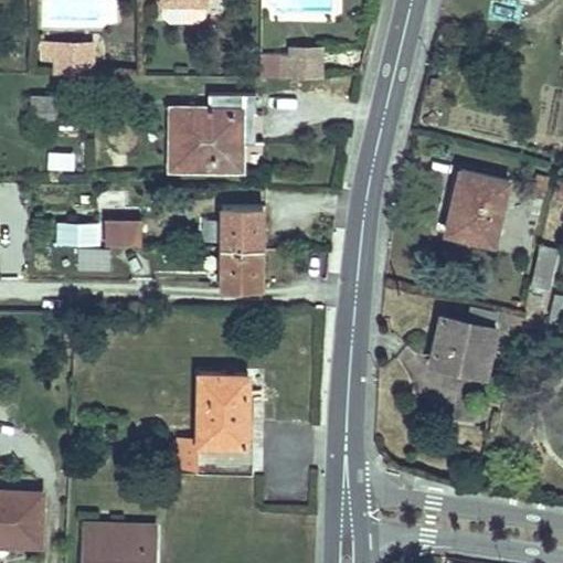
[(60,64),(60,46),(45,46),(44,64),(60,64)]
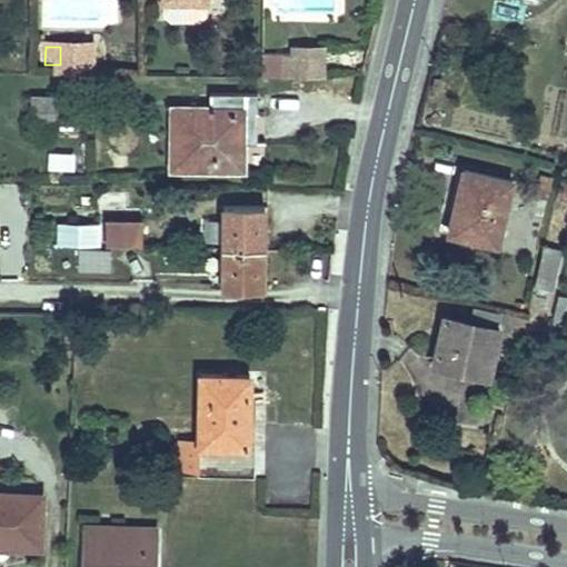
[(96,48),(60,47),(60,65),(60,78),(86,79),(96,79),(96,48)]
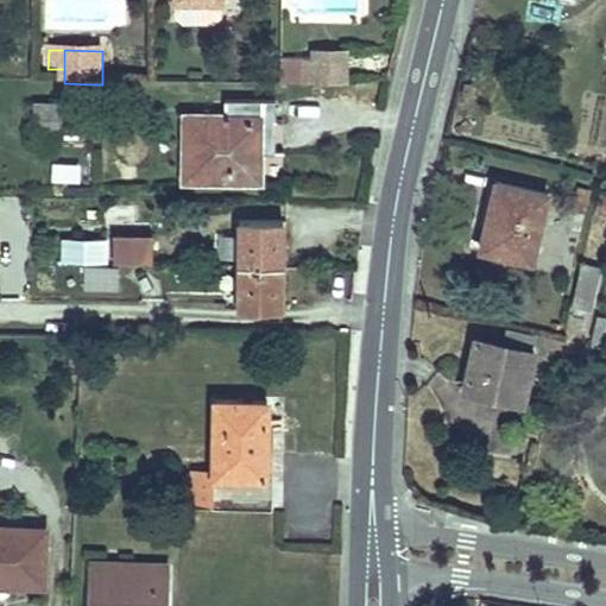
[(315,51),(315,62),(343,62),(345,52),(315,51)]
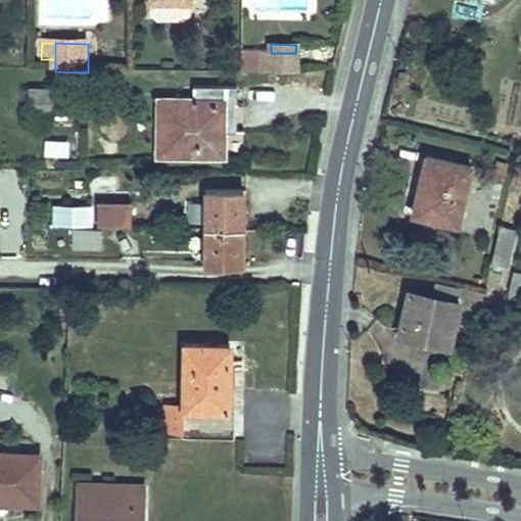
[(241,52),(241,74),(271,74),(271,53),(241,52)]
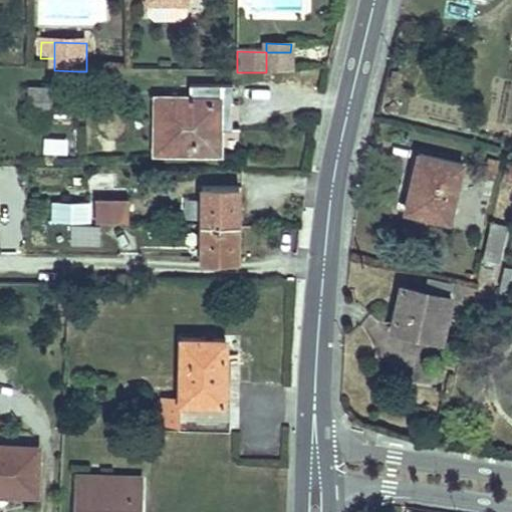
[(266,72),(290,72),(290,52),(266,52),(266,72)]
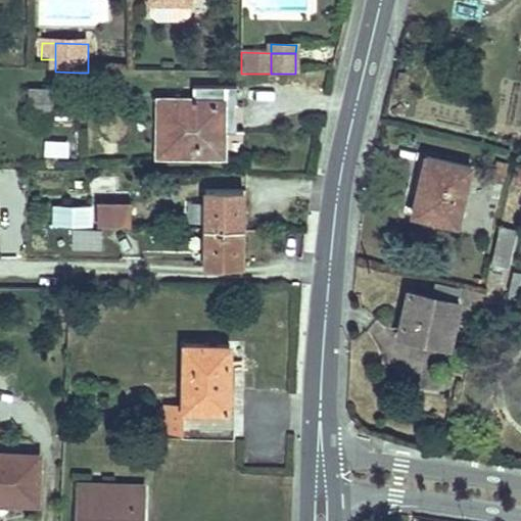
[(153,92),(152,145),(186,146),(187,154),(226,154),(226,127),(226,103),(237,103),(236,80),(188,79),(188,93),(153,92)]
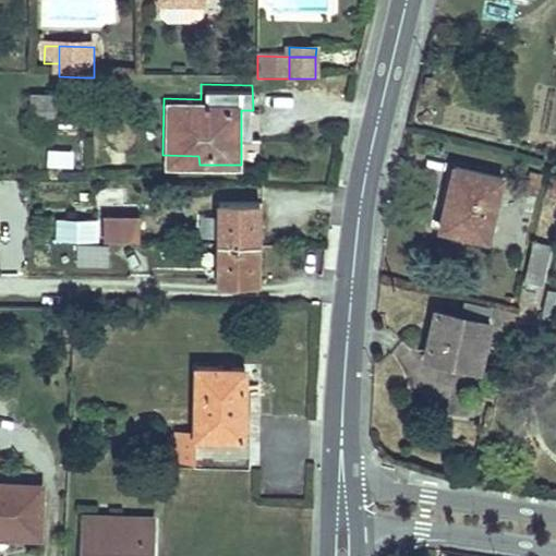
[(50,118),(51,95),(28,94),(28,117),(50,118)]
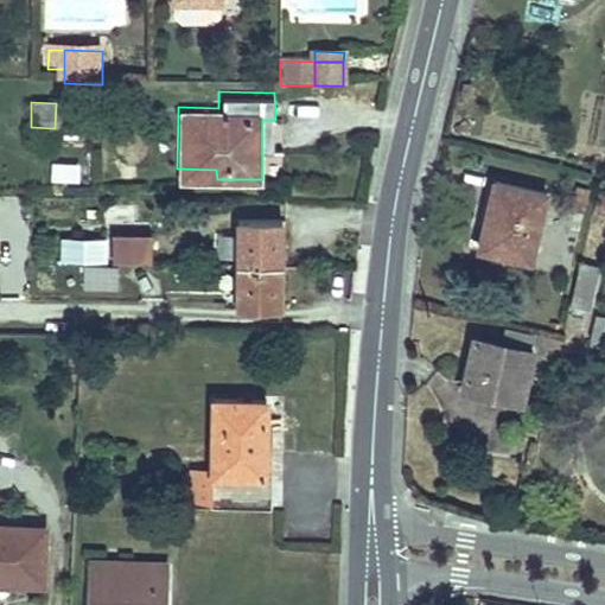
[(276,148),(275,120),(262,120),(262,147),(276,148)]
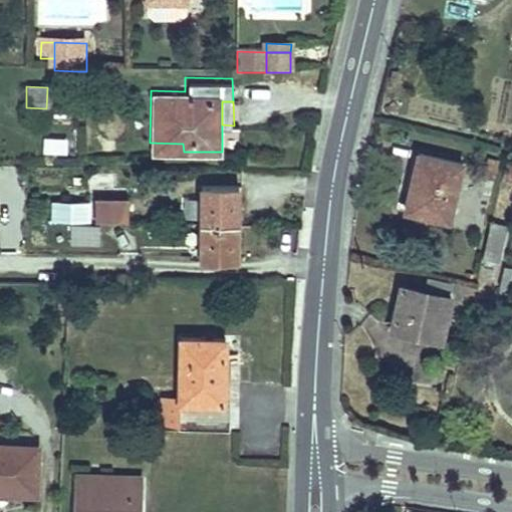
[(63,141),(41,139),(39,155),(61,158),(63,141)]
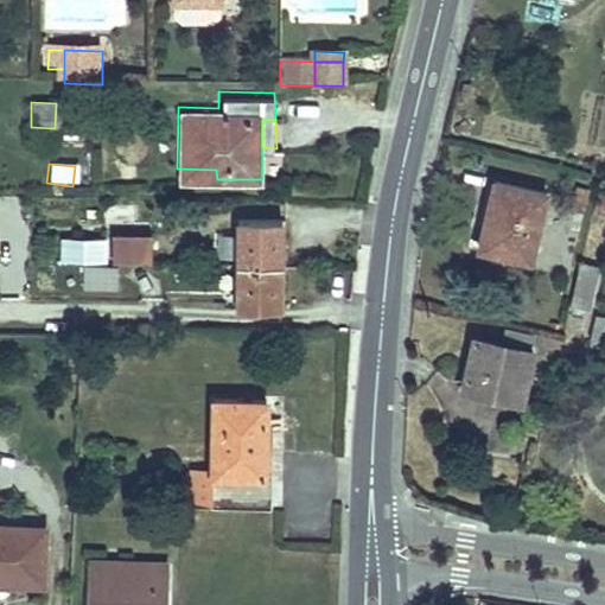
[(216,170),(177,169),(176,179),(217,179),(216,170)]
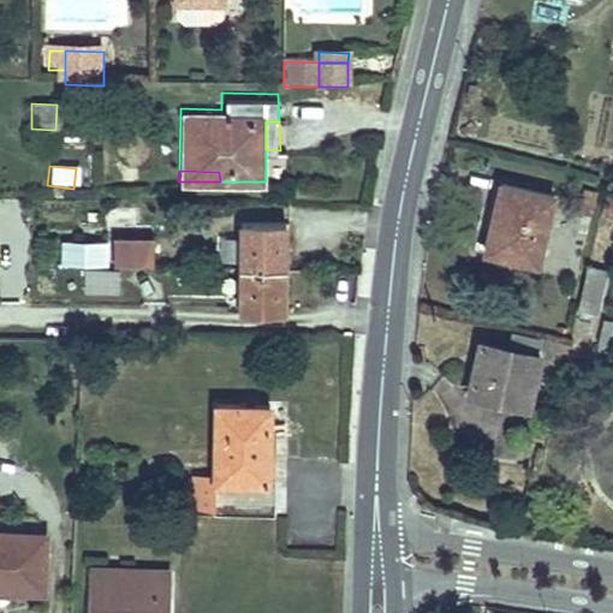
[(497,189),(482,255),(535,266),(548,200),(497,189)]
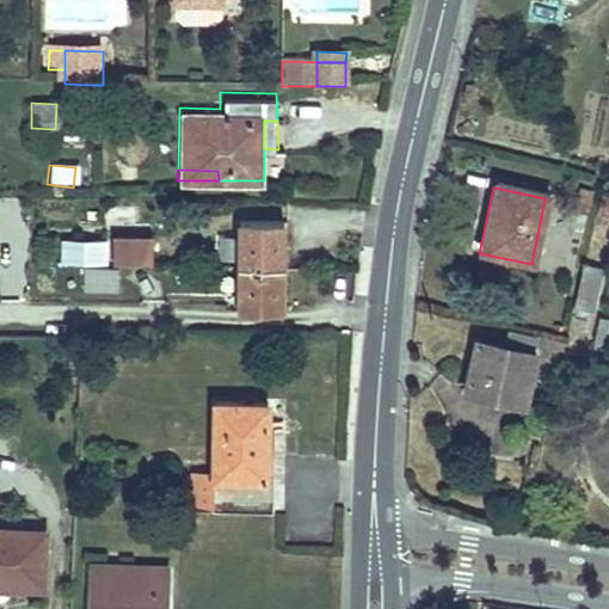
[(133,209),(103,208),(102,222),(133,223),(133,209)]
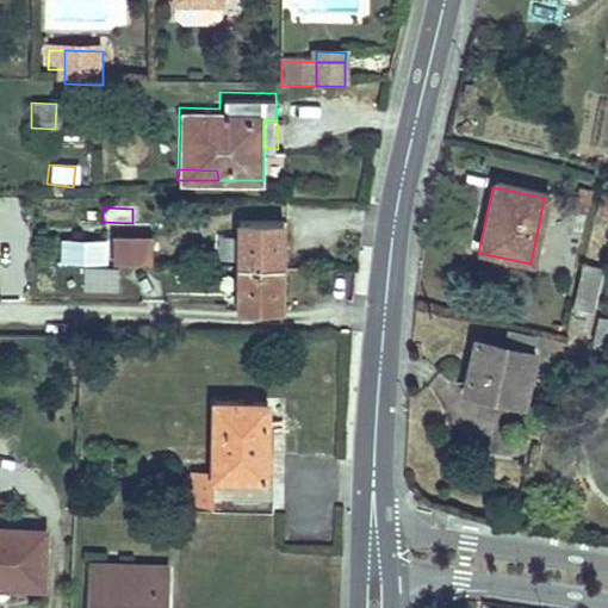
[(240,223),(237,265),(285,265),(286,224),(240,223)]
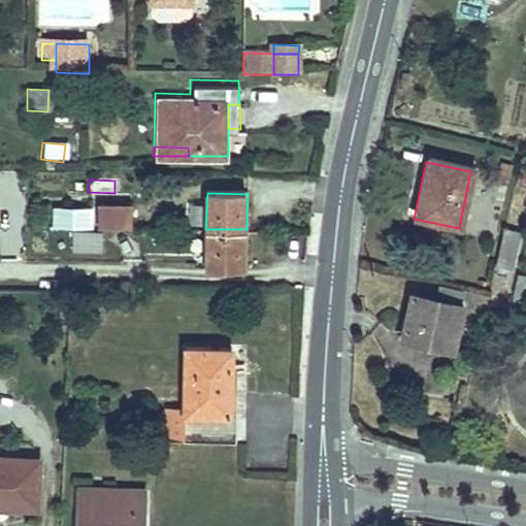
[(95,205),(95,228),(131,229),(131,205),(95,205)]
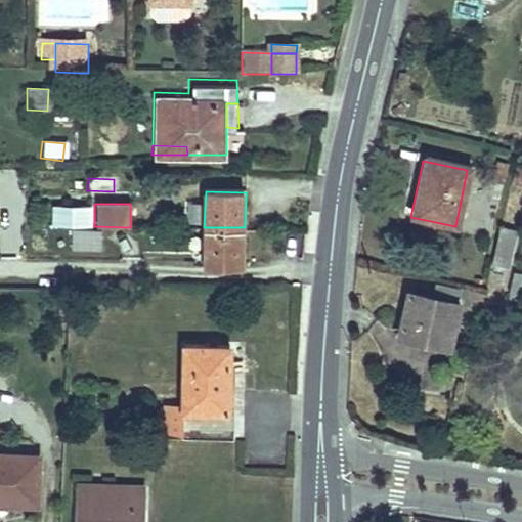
[(87,207),(43,206),(43,224),(87,225),(87,207)]
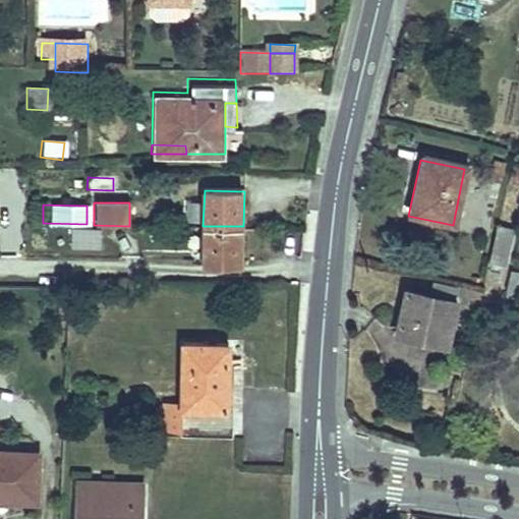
[(243,226),(203,226),(199,265),(242,266),(243,226)]
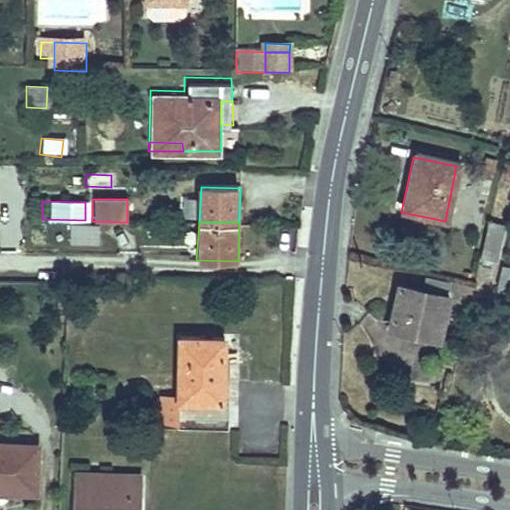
[(96,226),(69,226),(69,242),(96,242),(96,226)]
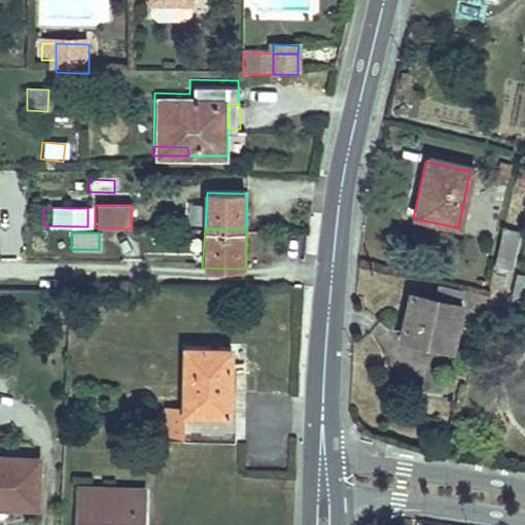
[(506,233),(497,270),(513,274),(522,237),(506,233)]
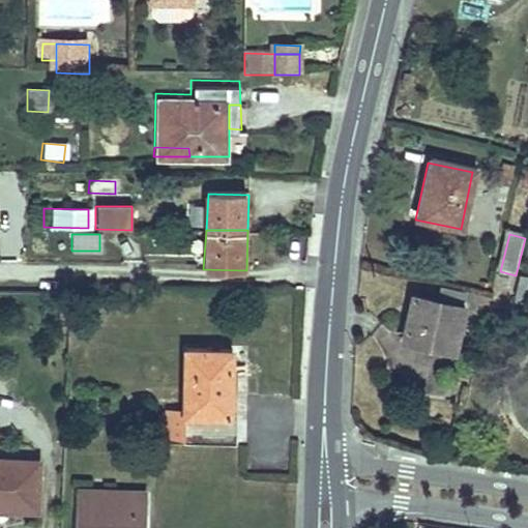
[(442,291),(440,303),(463,308),(465,295),(442,291)]
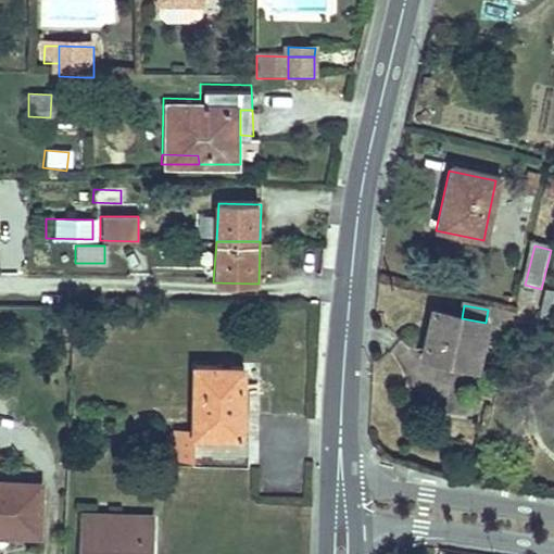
[(302,311),(301,319),(312,319),(313,312),(302,311)]
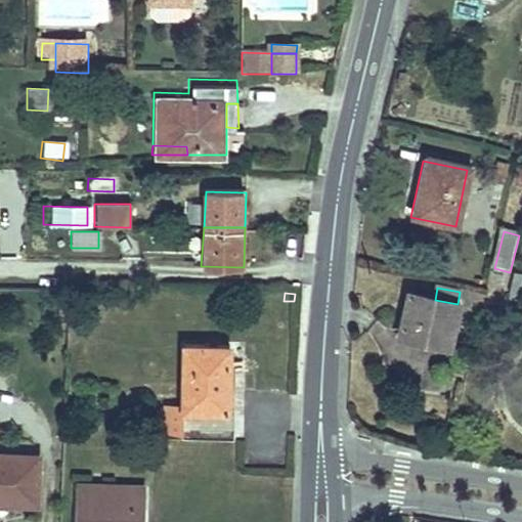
[(458,304),(435,300),(408,295),(400,340),(420,344),(421,338),(450,343),(458,304)]
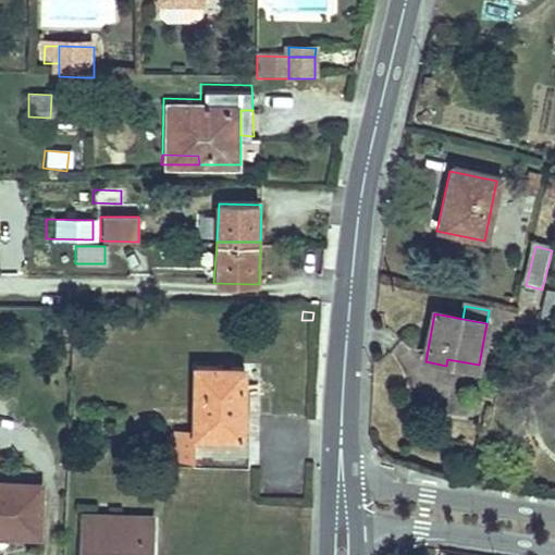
[(174,469),(248,471),(247,372),(197,373),(195,440),(174,440),(174,469)]
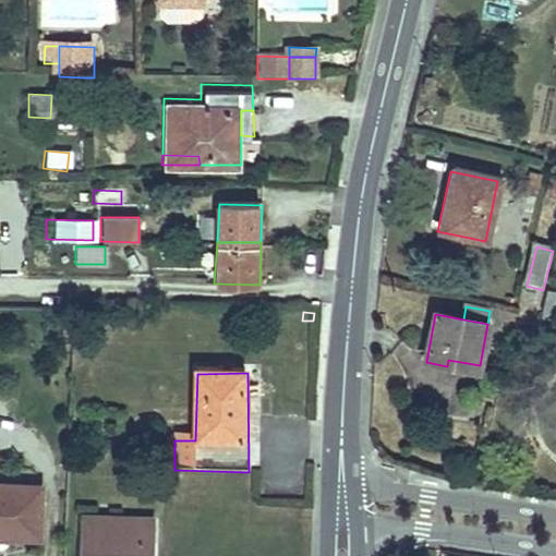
[(0,539),(37,540),(37,484),(0,483),(0,539)]
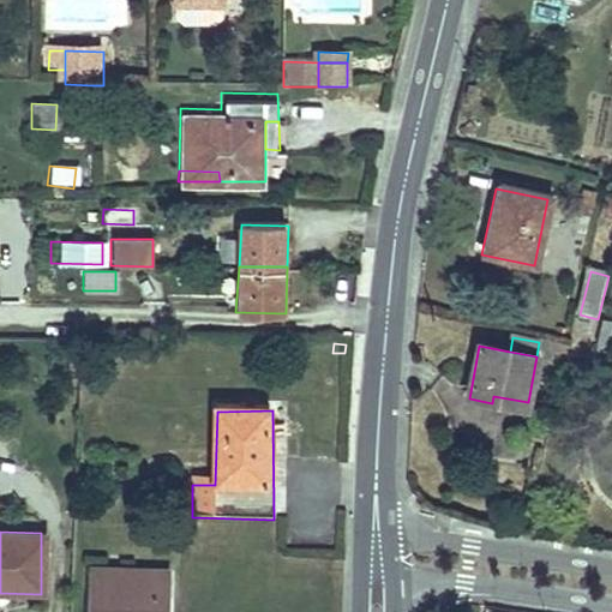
[(90,594),(165,597),(166,574),(91,574),(90,594)]
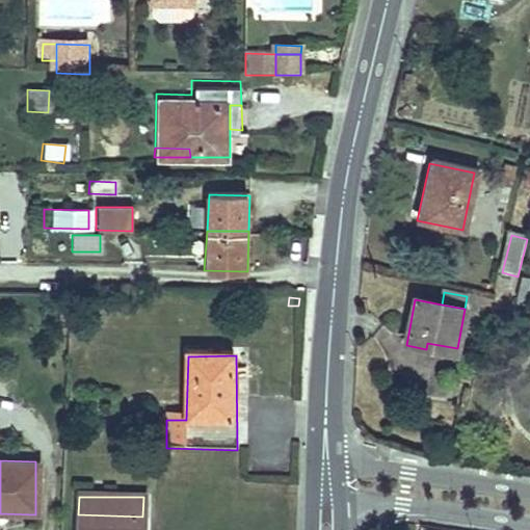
[(141,529),(142,517),(78,514),(77,529),(141,529)]
